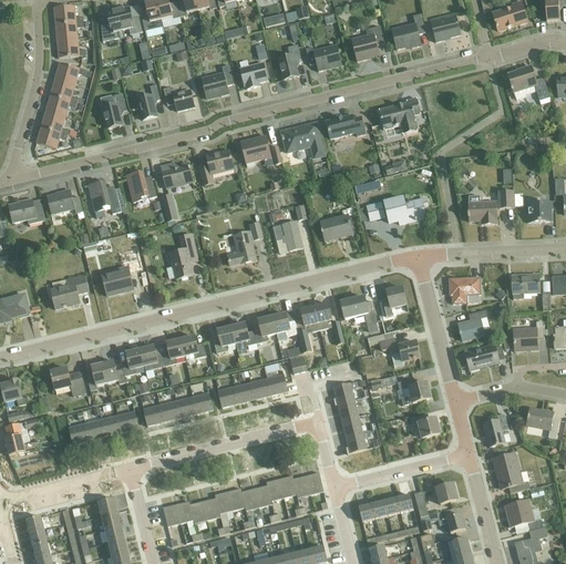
[(161,18),(156,0),(152,0),(144,2),(145,8),(139,9),(144,30),(157,27),(155,19),(161,18)]
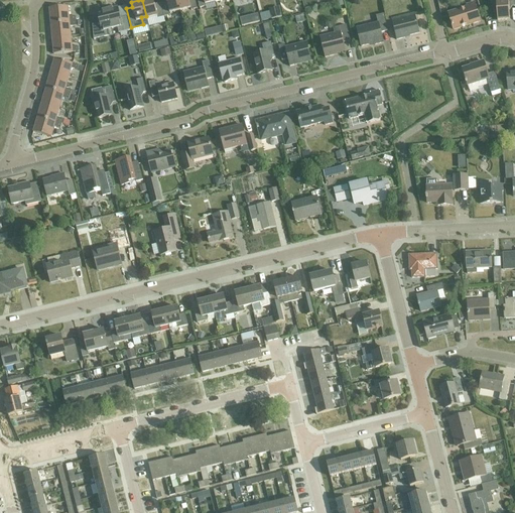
[(142,0),(146,16),(148,24),(158,21),(157,15),(163,14),(159,0),(153,2),(153,0),(142,0)]
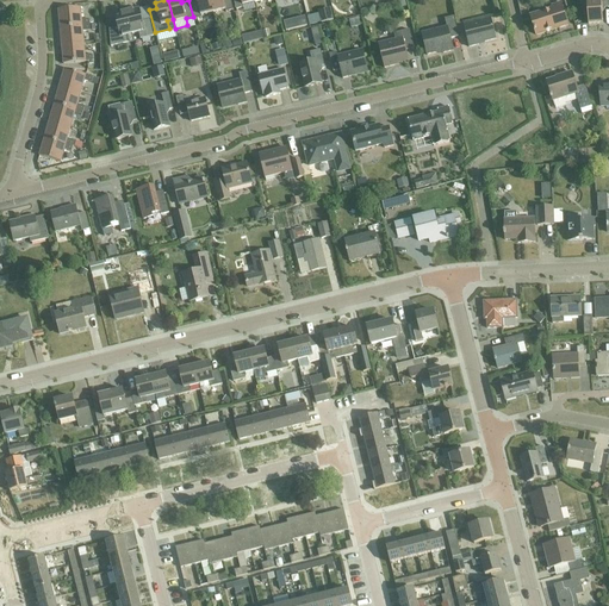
[(188,0),(193,17),(200,14),(200,12),(212,10),(210,0),(188,0)]
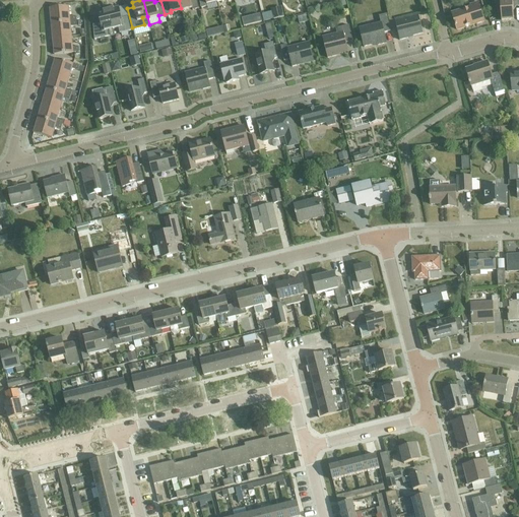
[(179,0),(181,8),(191,5),(192,7),(198,6),(196,0),(179,0)]
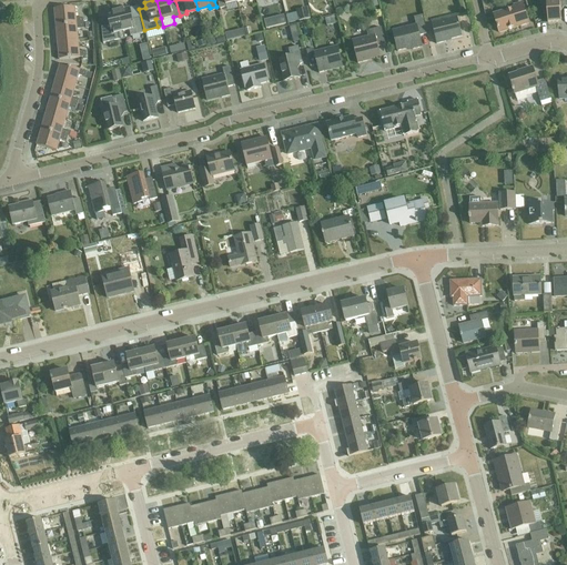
[(493,12),(498,30),(527,20),(522,0),(513,3),(514,6),(493,12)]
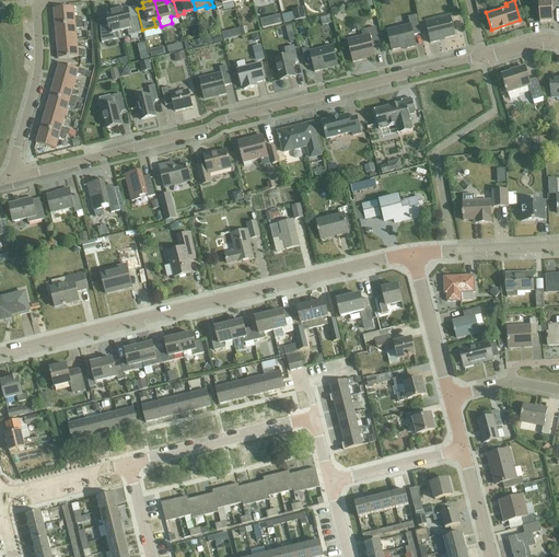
[(537,0),(539,20),(552,19),(551,4),(558,4),(557,0),(537,0)]
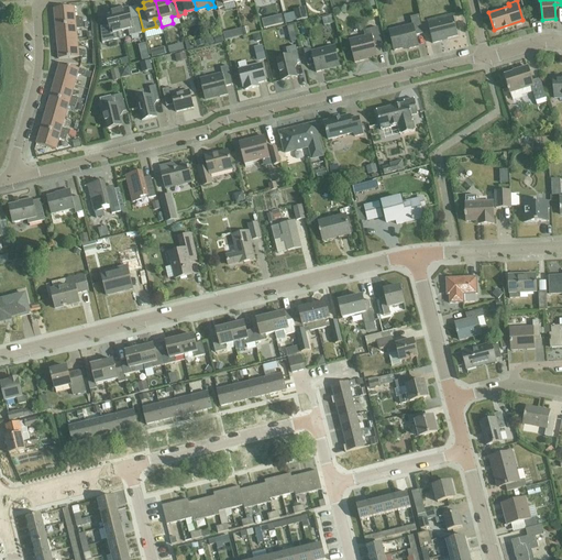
[(74,4),(53,6),(55,23),(83,20),(81,14),(75,15),(74,4)]
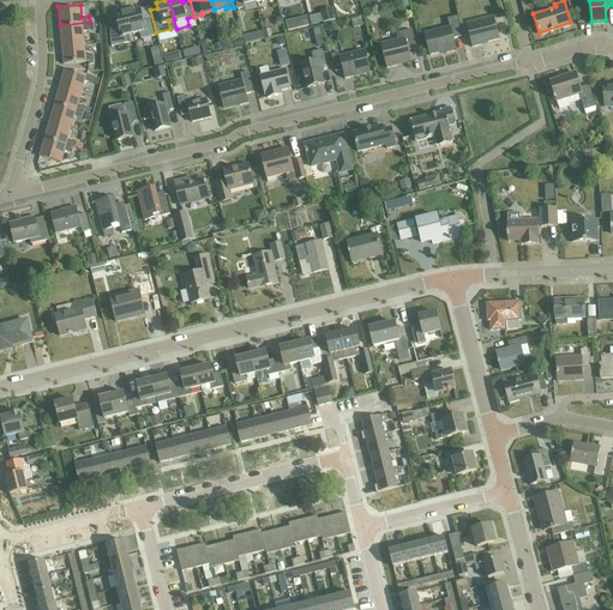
[(139,6),(127,8),(132,31),(137,30),(139,31),(140,36),(154,32),(150,17),(143,18),(139,6)]
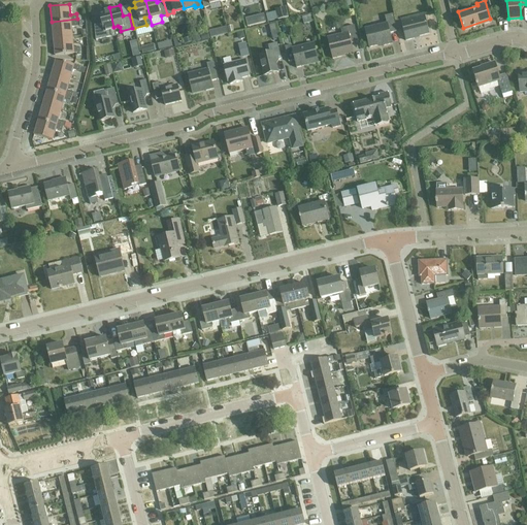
[(277,17),(287,14),(285,5),(275,7),(277,17)]
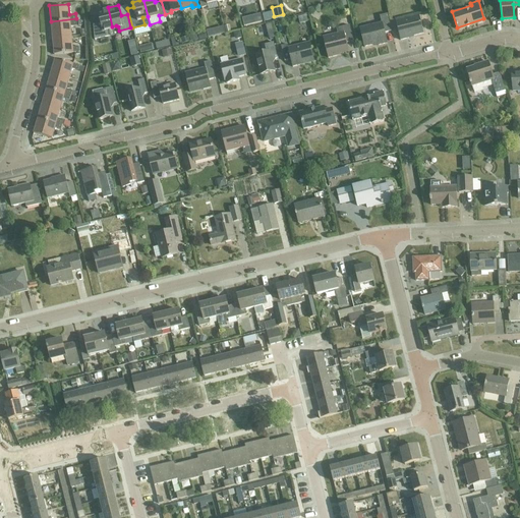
[(112,26),(108,7),(97,10),(100,20),(93,22),(94,37),(109,34),(108,29),(108,27),(112,26)]
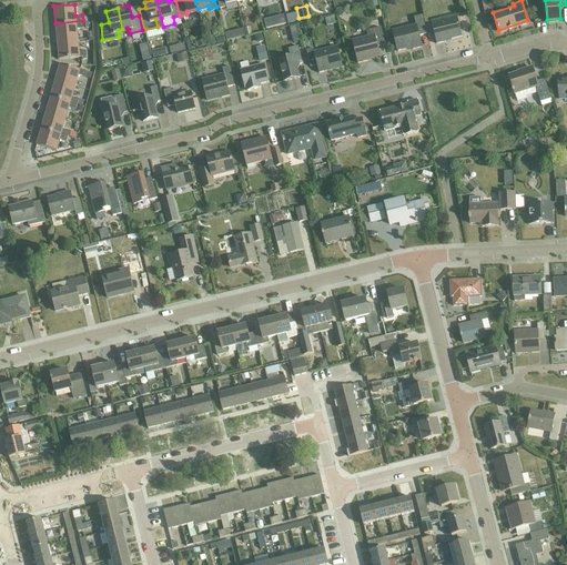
[(418,33),(426,31),(422,12),(413,14),(415,22),(392,28),(396,49),(411,44),(412,47),(421,44),(418,33)]
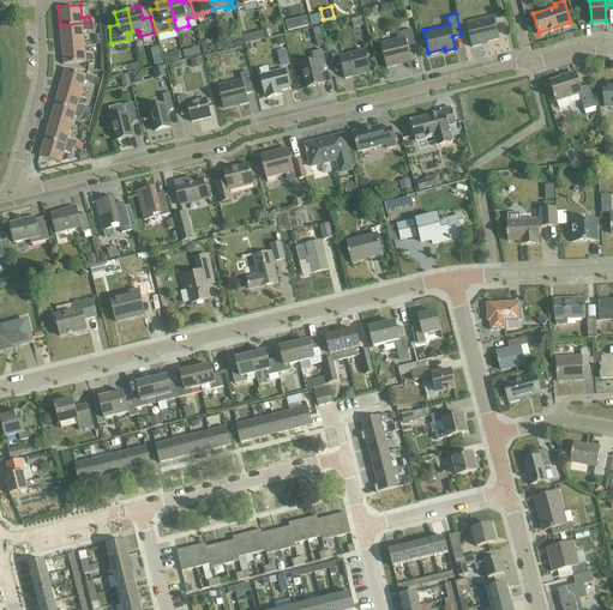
[(296,16),(284,18),(287,29),(299,25),(296,16)]
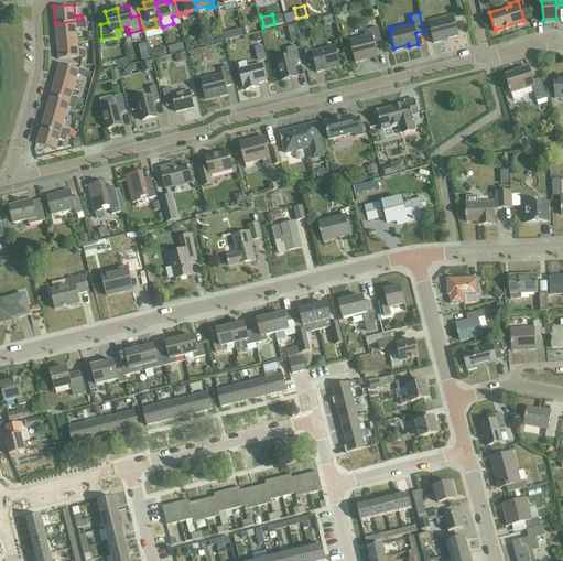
[(436,15),(426,18),(432,41),(442,39),(441,36),(446,35),(446,36),(458,33),(453,14),(437,18),(436,15)]
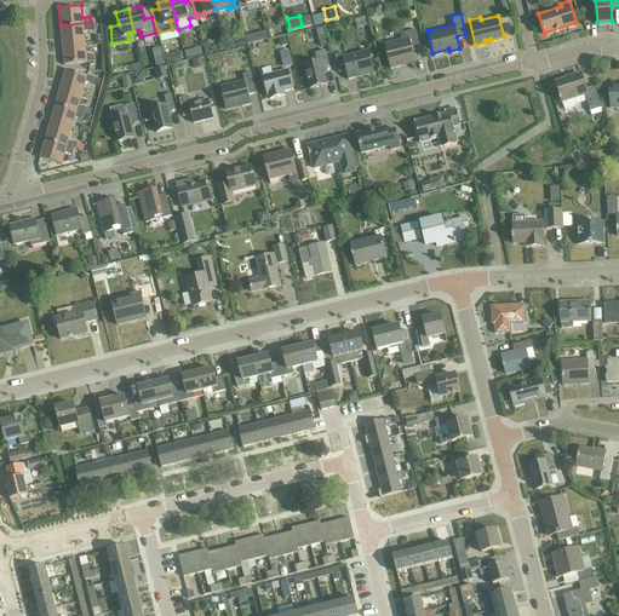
[(91,28),(91,22),(61,26),(62,44),(84,41),(82,29),(91,28)]
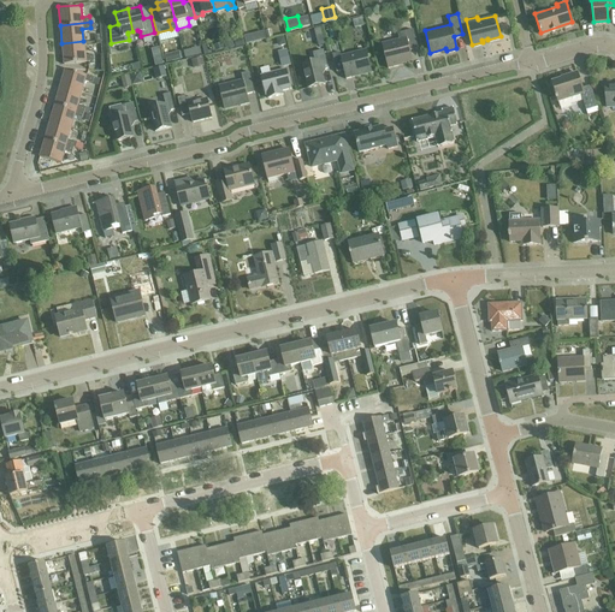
[(321,23),(313,25),(315,34),(323,33),(321,23)]
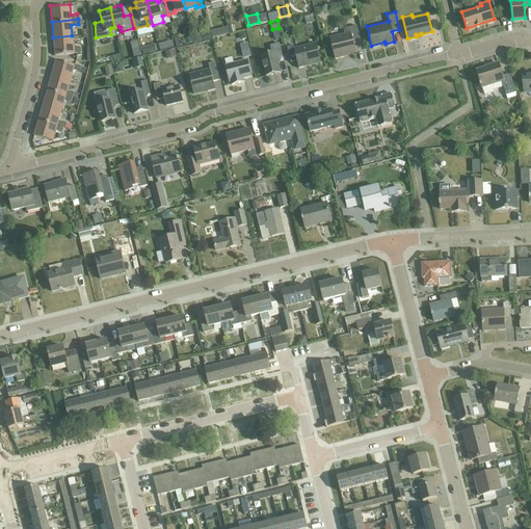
[(353,42),(361,40),(356,23),(343,26),(344,32),(341,36),(340,35),(330,38),(329,35),(328,35),(334,56),(343,54),(342,53),(355,50),(353,42)]
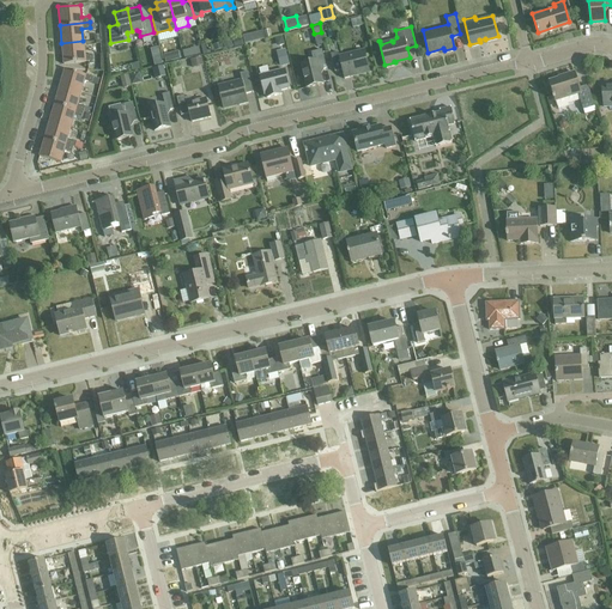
[(249,31),(242,32),(243,41),(252,40),(249,31)]
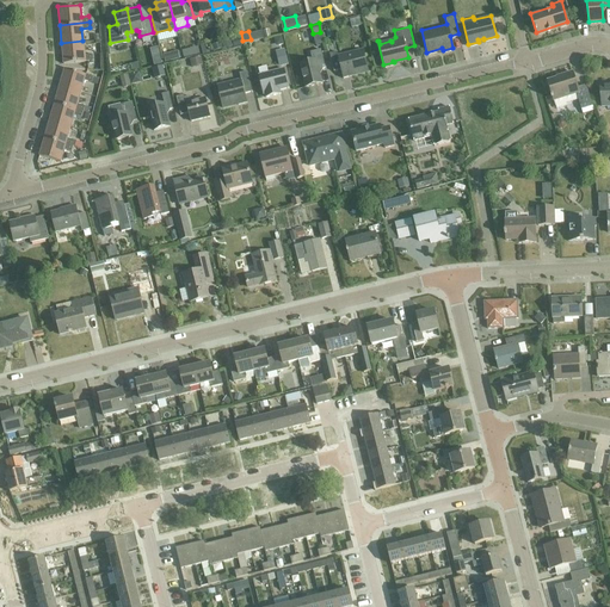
[(223,47),(232,43),(230,36),(221,38),(223,47)]
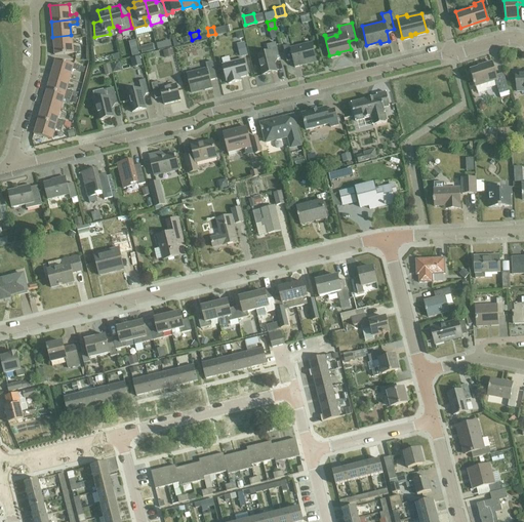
[(71,35),(52,37),(53,52),(80,50),(79,44),(72,45),(71,35)]
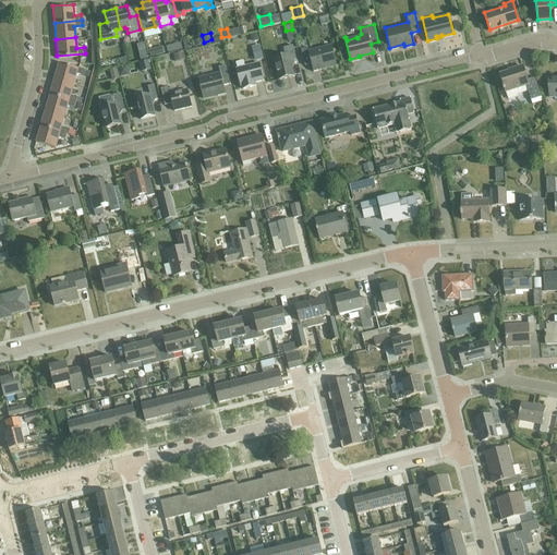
[(174,41),(166,45),(167,50),(176,48),(174,41)]
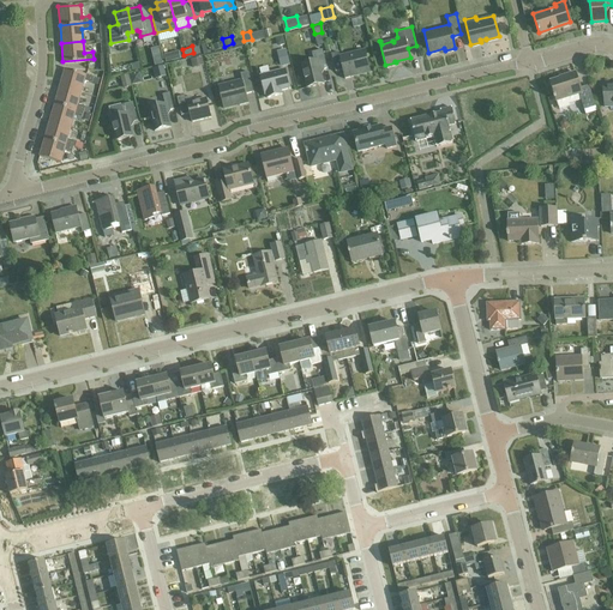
[(319,67),(326,66),(322,47),(311,49),(313,59),(300,61),(306,85),(323,82),(319,67)]
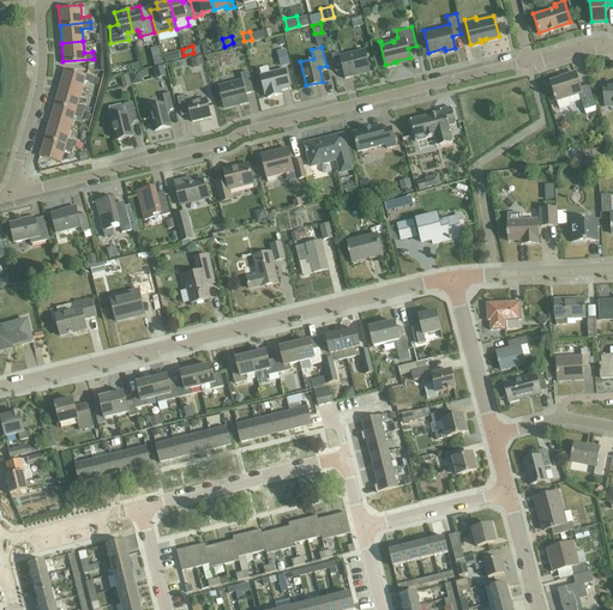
[(340,54),(338,49),(330,52),(335,68),(342,67),(343,76),(352,73),(352,72),(370,68),(365,48),(340,54)]
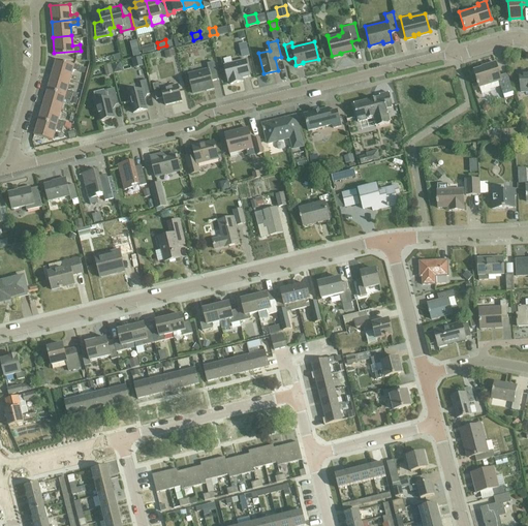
[(247,42),(240,44),(243,55),(250,53),(247,42)]
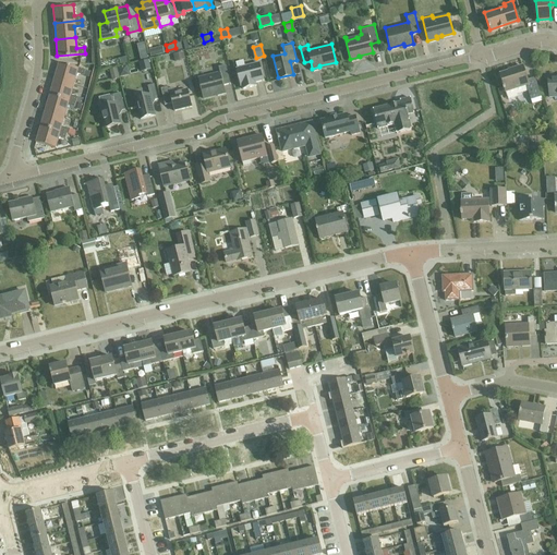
[(147,58),(138,60),(141,67),(148,64),(147,58)]
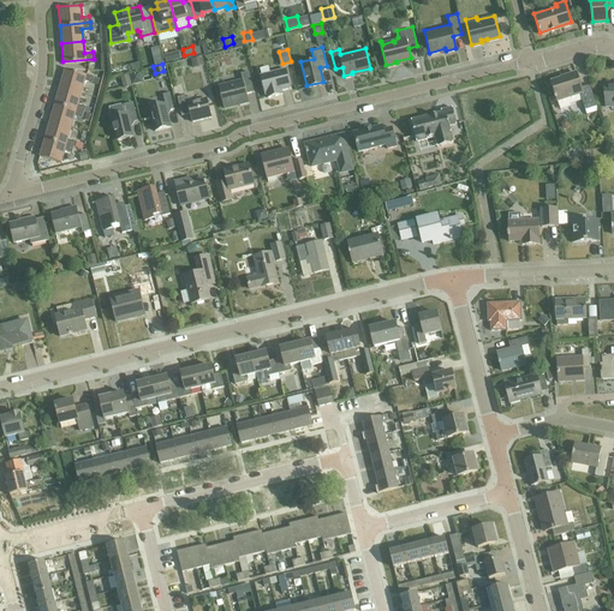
[(59,84),(81,90),(84,78),(96,82),(99,75),(94,73),(93,75),(64,66),(59,84)]
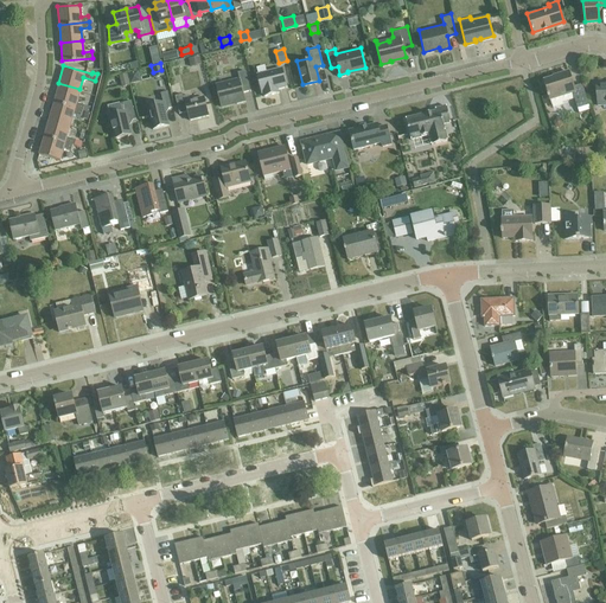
[(281,65),(256,72),(261,91),(262,90),(263,94),(278,90),(276,87),(286,84),(281,65)]
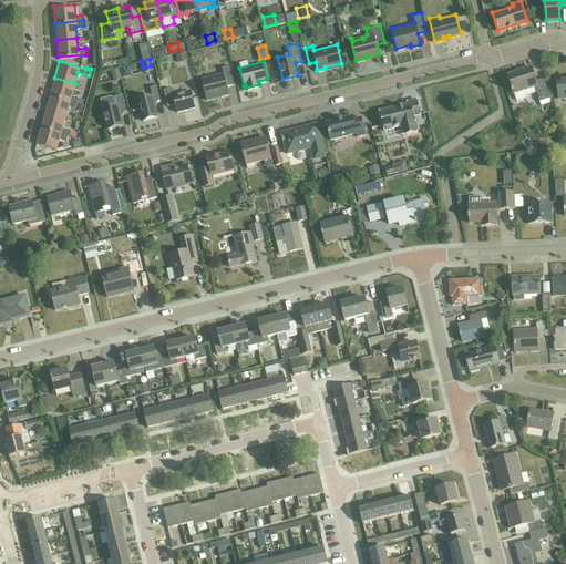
[(223,72),(201,78),(205,98),(220,93),(220,94),(228,92),(227,84),(234,83),(228,63),(222,65),(223,72)]
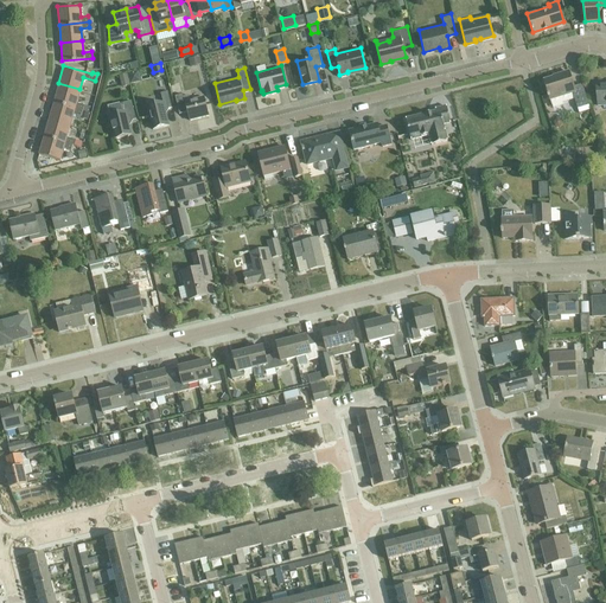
[(559,74),(543,78),(552,106),(562,102),(561,100),(574,96),(578,110),(589,107),(581,82),(573,84),(568,69),(557,72),(559,74)]
